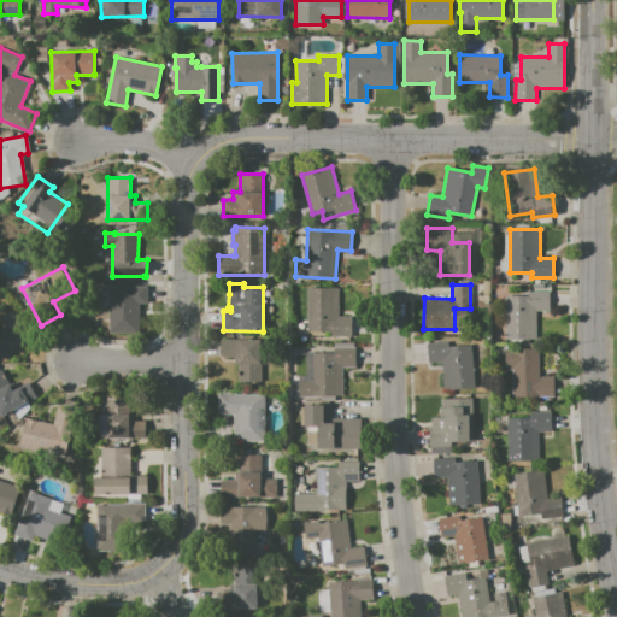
[(110,286),(147,286),(147,303),(139,303),(139,334),(110,334),(110,286)]
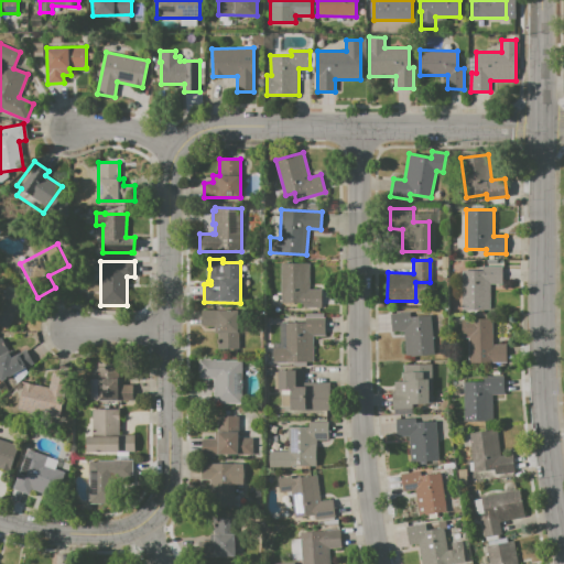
[(281,263),(308,263),(308,289),(322,289),(322,307),(303,307),(303,303),(282,303),(281,263)]
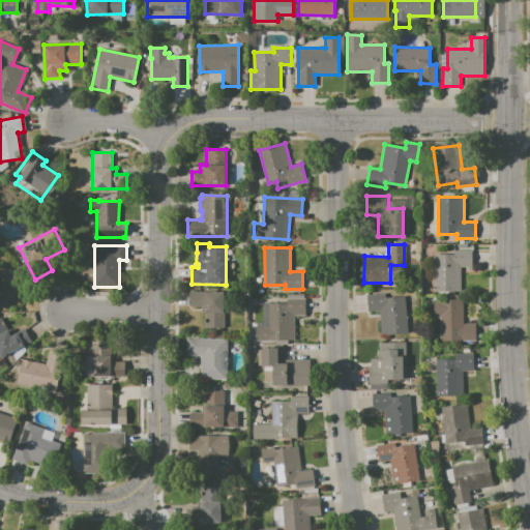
[(434,255),(453,254),(453,252),(473,252),(473,266),(470,266),(460,266),(460,290),(434,290),(434,255)]
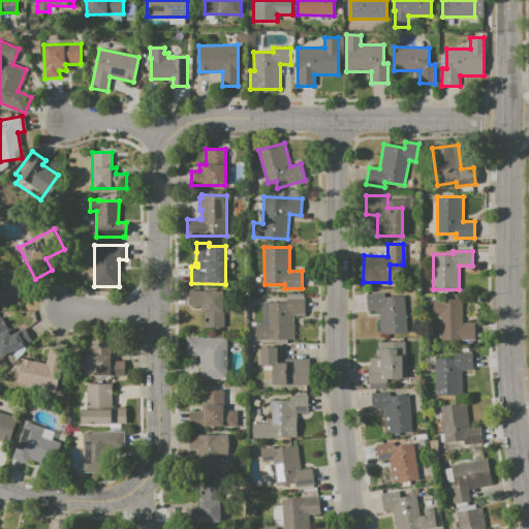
[(0,276),(4,270),(24,282),(6,308),(0,304),(0,276)]
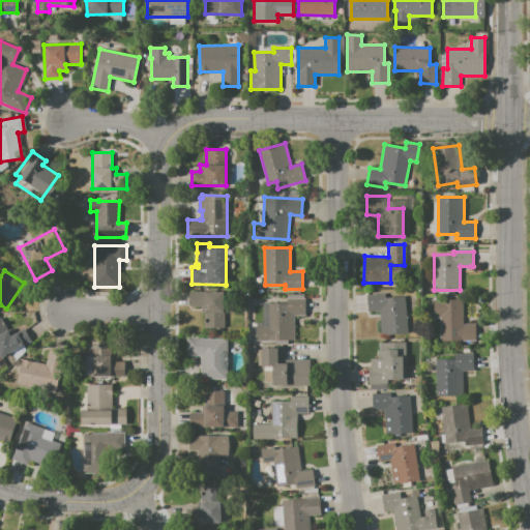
[(189,291),(224,291),(224,328),(205,328),(204,313),(201,313),(201,306),(189,306),(189,291)]
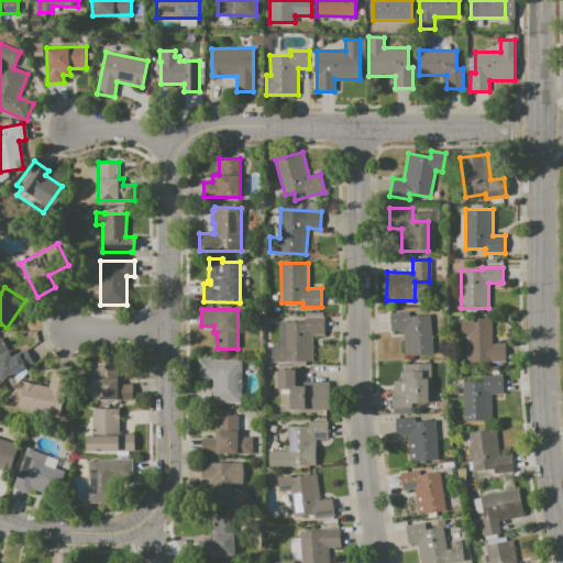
[(389,312),(410,310),(410,316),(429,313),(433,353),(405,355),(403,331),(392,332),(389,312)]
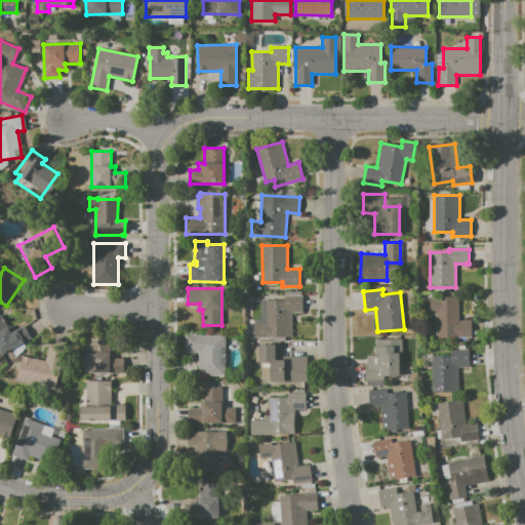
[(260,300),(284,300),(284,291),(301,291),(301,295),(303,295),(303,313),(291,313),(290,336),(254,336),(254,320),(260,320),(260,300)]
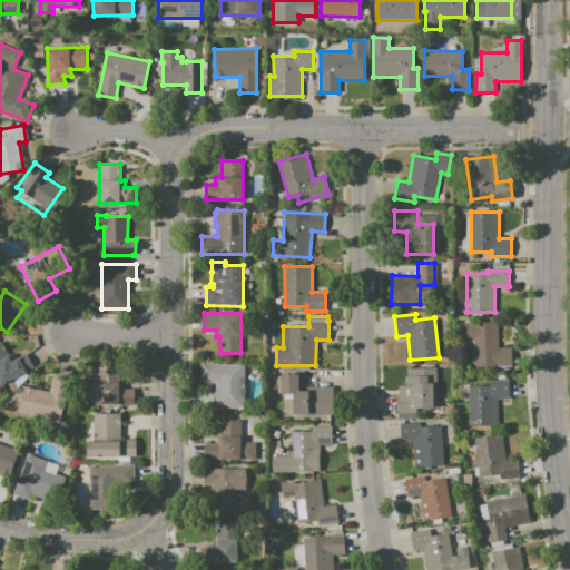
[(472,322),(498,322),(498,349),(511,349),(511,366),(492,366),(492,360),(473,360),(472,322)]
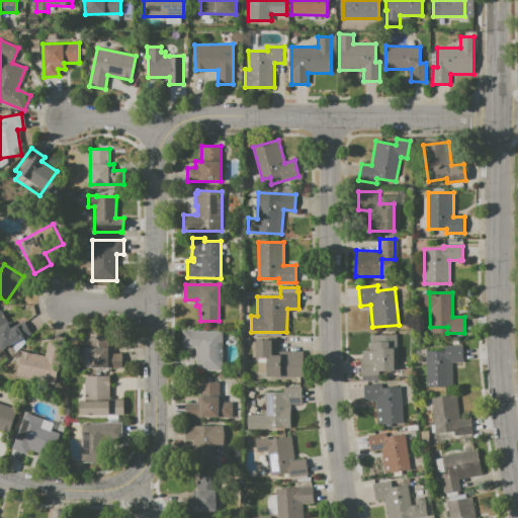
[(0,316),(1,322),(17,315),(29,333),(1,350),(0,348),(0,316)]
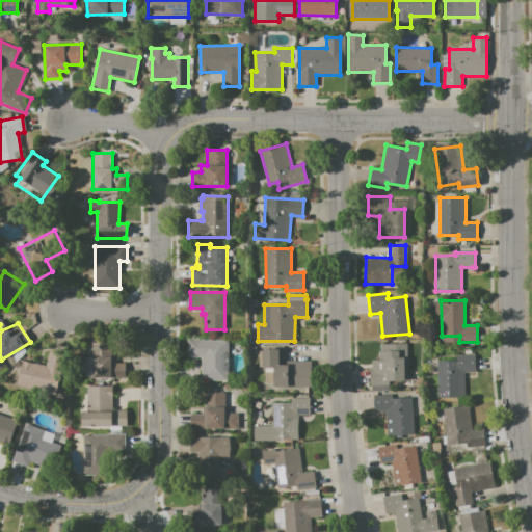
[(187,339),(204,339),(204,340),(228,340),(228,380),(202,380),(202,357),(187,357),(187,339)]
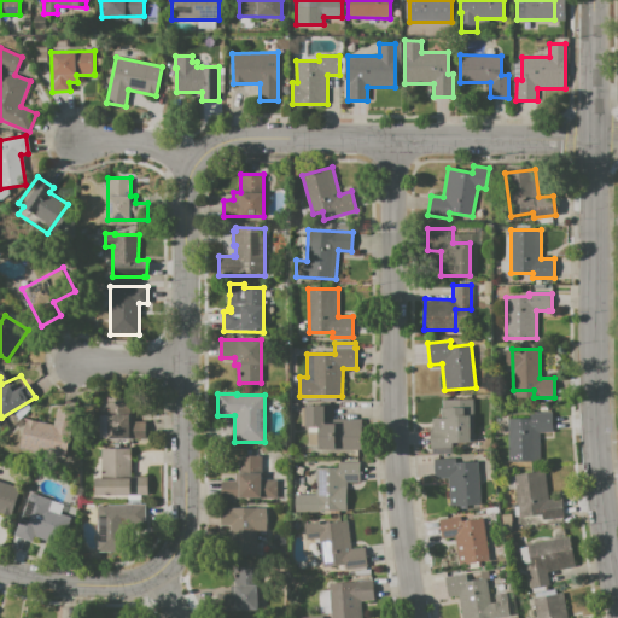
[(108,396),(134,396),(134,421),(145,421),(145,439),(109,439),(109,437),(99,437),(99,415),(108,415),(108,396)]
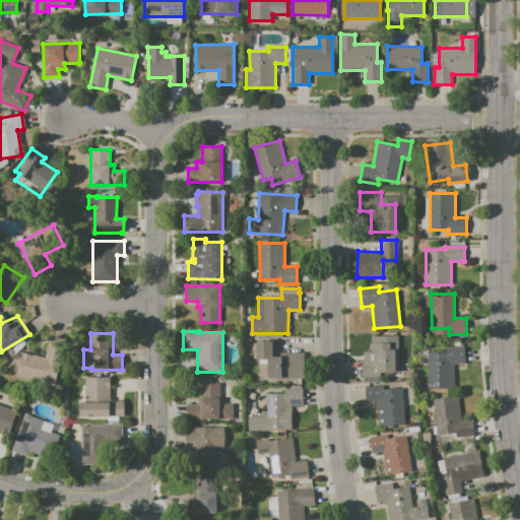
[(364,351),(376,351),(376,343),(382,342),(382,336),(398,336),(399,372),(381,372),(381,377),(362,377),(361,361),(364,361),(364,351)]
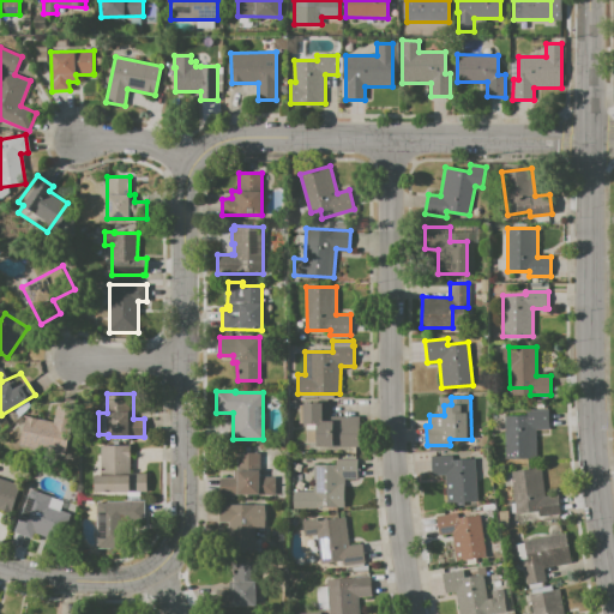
[(304,403),(331,403),(331,416),(357,416),(357,446),(317,446),(317,425),(304,425),(304,403)]
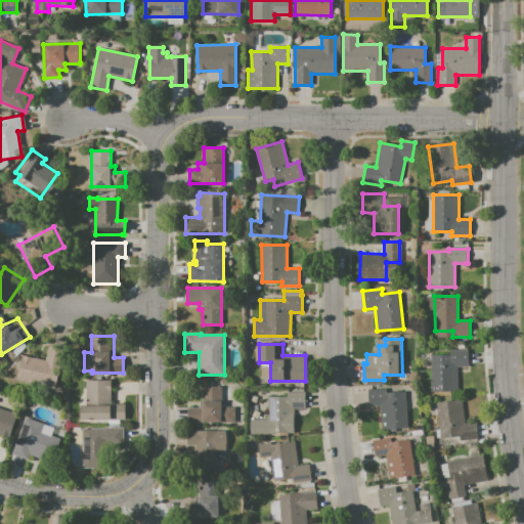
[(48,345),(64,350),(52,387),(19,376),(24,361),(41,367),(48,345)]
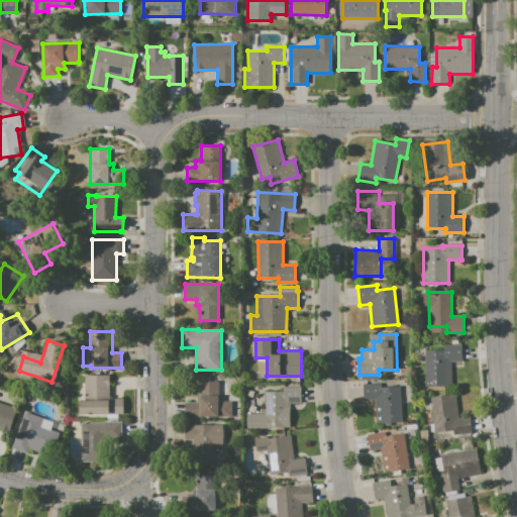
[(424,350),(443,349),(443,345),(461,344),(462,362),(451,362),(451,385),(425,386),(424,350)]
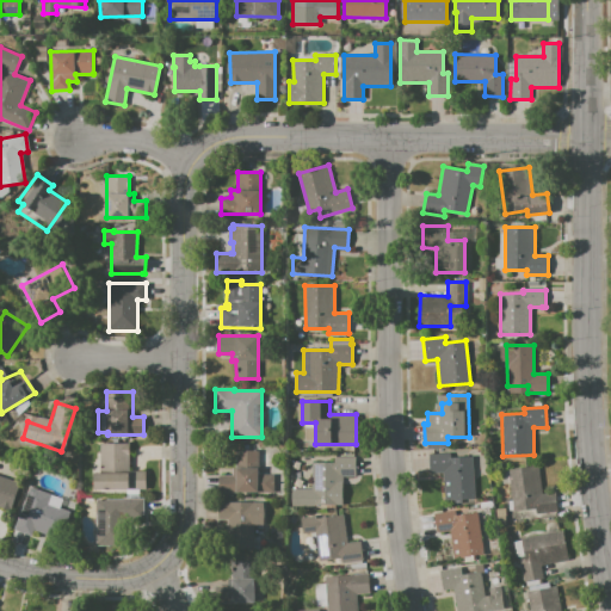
[(100,443),(129,442),(129,471),(147,471),(147,489),(94,489),(94,473),(100,473),(100,443)]
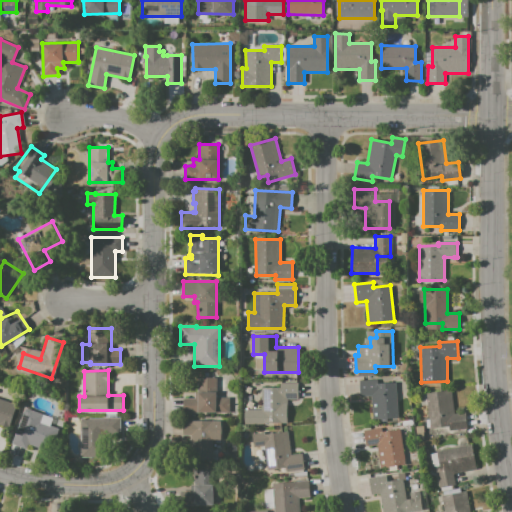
[(183,413),(183,398),(194,398),(194,392),(198,392),(198,377),(216,377),(217,398),(230,398),(230,413),(183,413)]
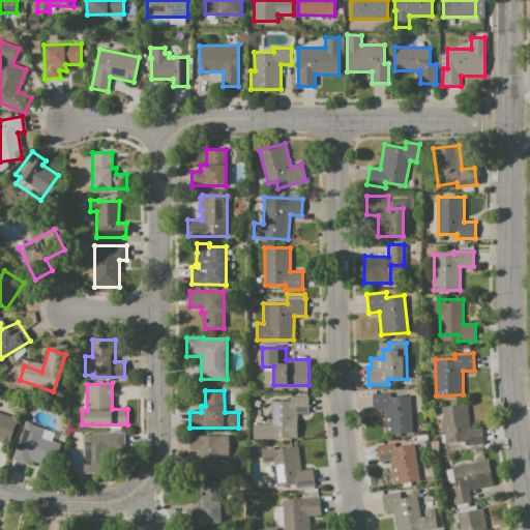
[(372,393),(389,392),(389,396),(410,395),(411,433),(385,434),(384,410),(373,411),(372,393)]
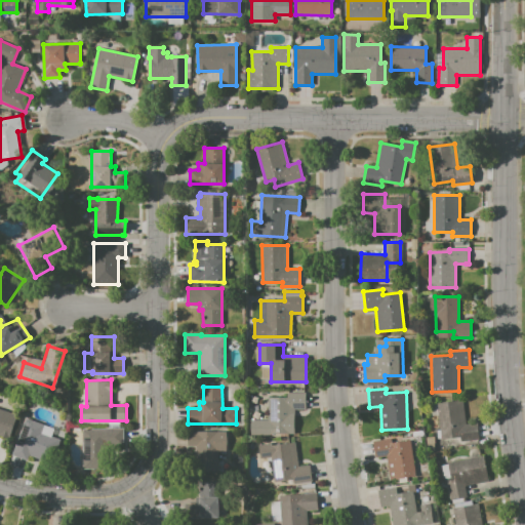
[(268,398),(287,397),(287,393),(305,392),(305,409),(293,409),(294,433),(271,433),(271,435),(251,435),(251,420),(269,419),(268,398)]
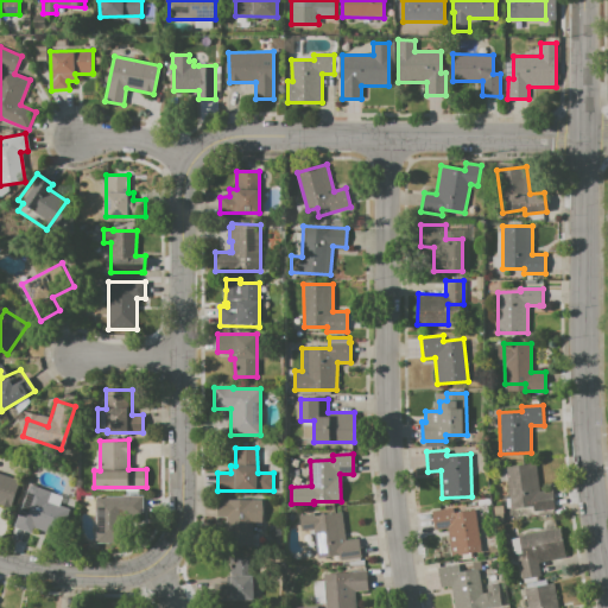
[(506,467),(536,463),(539,492),(550,491),(552,510),(534,512),(533,506),(511,508),(506,467)]
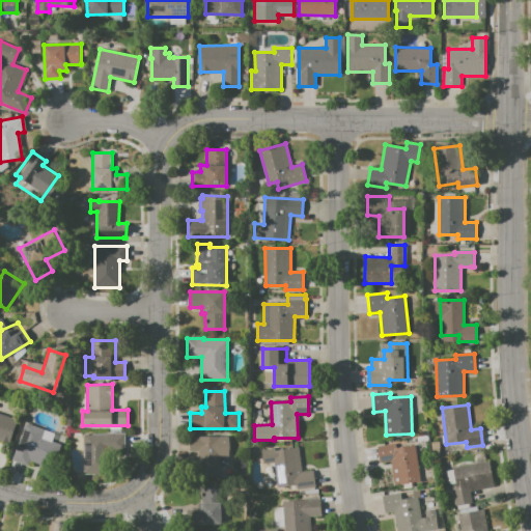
[(0,413),(17,419),(8,444),(0,441),(0,413)]
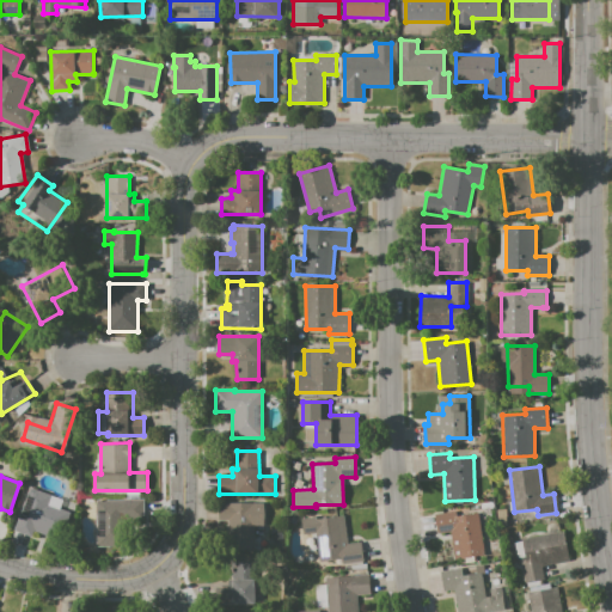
[(31,488),(51,496),(47,510),(63,518),(56,538),(35,530),(31,537),(14,531),(31,488)]
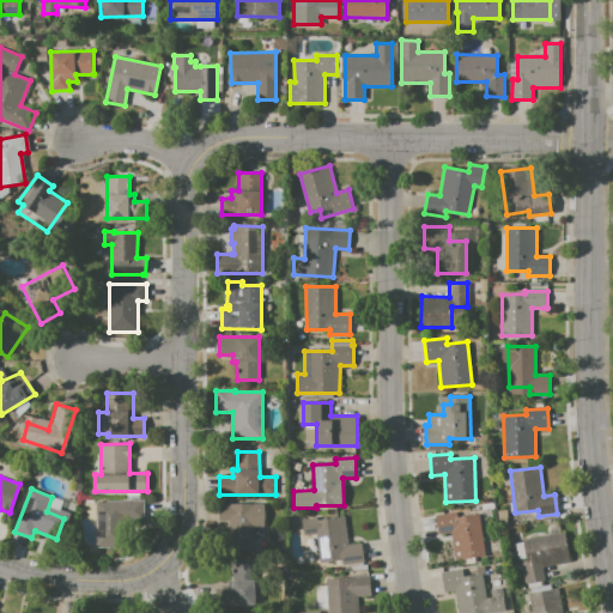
[(97,501),(144,501),(144,523),(120,522),(120,547),(96,547),(97,501)]
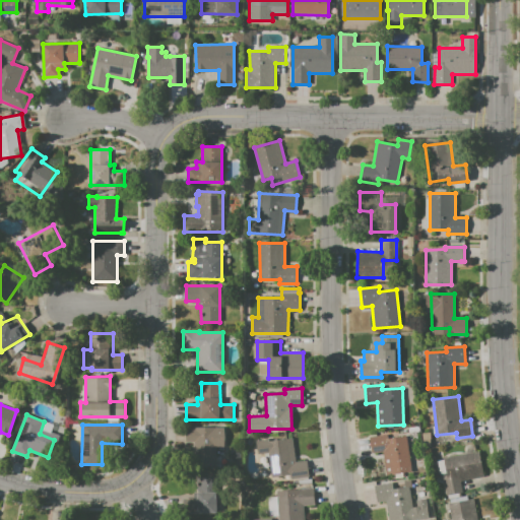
[(185,427),(224,427),(224,447),(216,447),(216,466),(192,466),(192,444),(185,444),(185,427)]
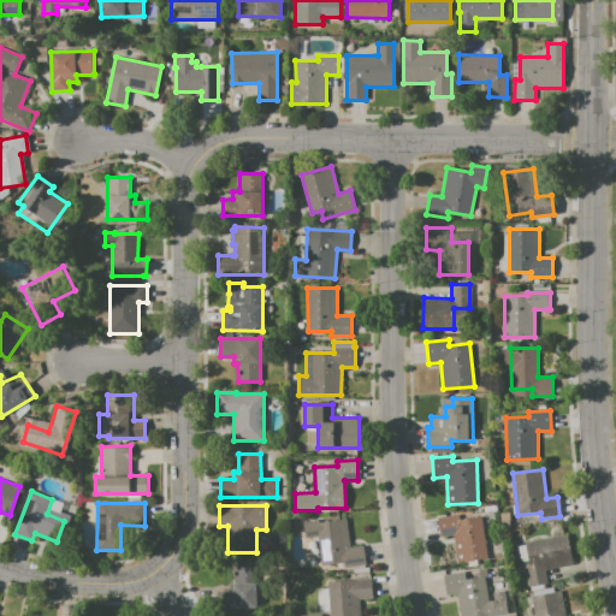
[(437,517),(457,514),(458,520),(480,516),(487,558),(457,564),(452,535),(440,538),(437,517)]
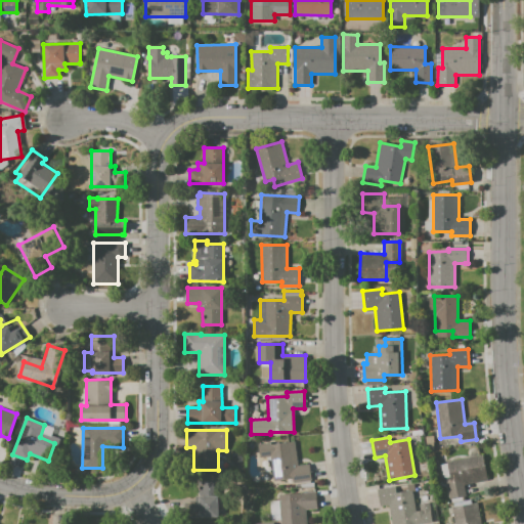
[(259,444),(271,442),(272,444),(295,441),(298,466),(308,464),(311,480),(292,483),(292,478),(273,481),(270,455),(260,456),(259,444)]
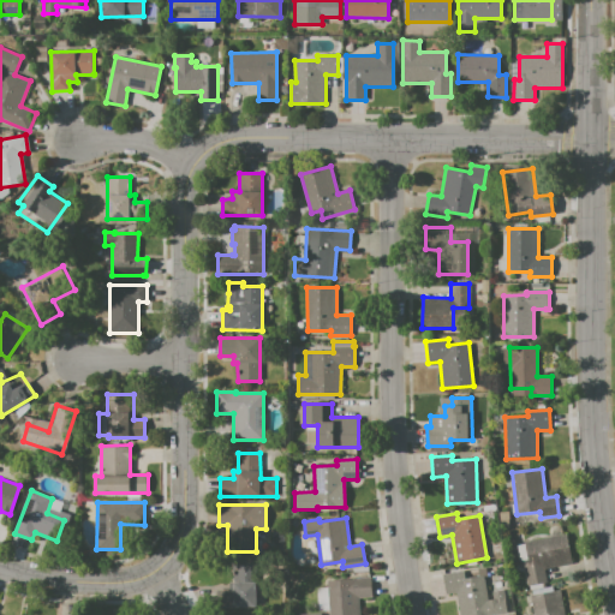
[(523,542),(565,533),(571,563),(544,568),(547,581),(527,585),(523,561),(526,560),(523,542)]
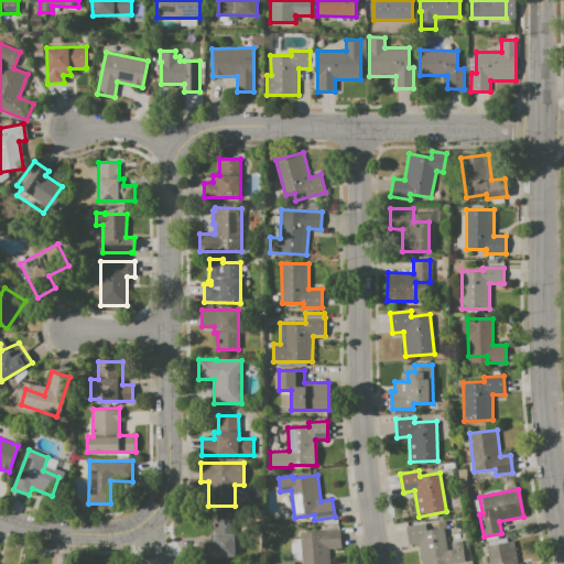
[(198,540),(198,557),(235,557),(235,533),(231,533),(231,518),(214,518),(214,528),(209,528),(209,540),(198,540)]
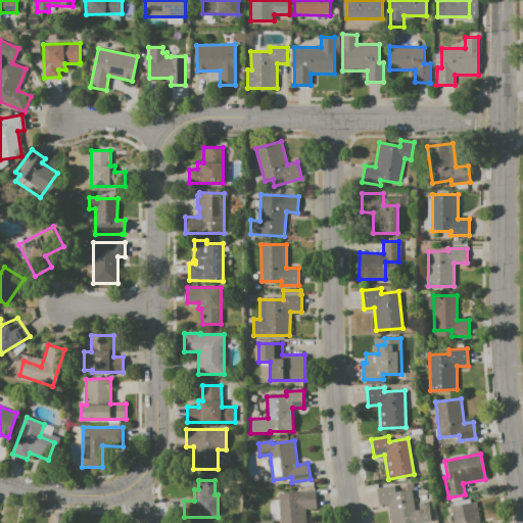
[(376,487),(401,483),(402,490),(411,488),(414,511),(418,510),(417,504),(427,503),(430,521),(417,522),(390,522),(387,505),(379,506),(376,487)]
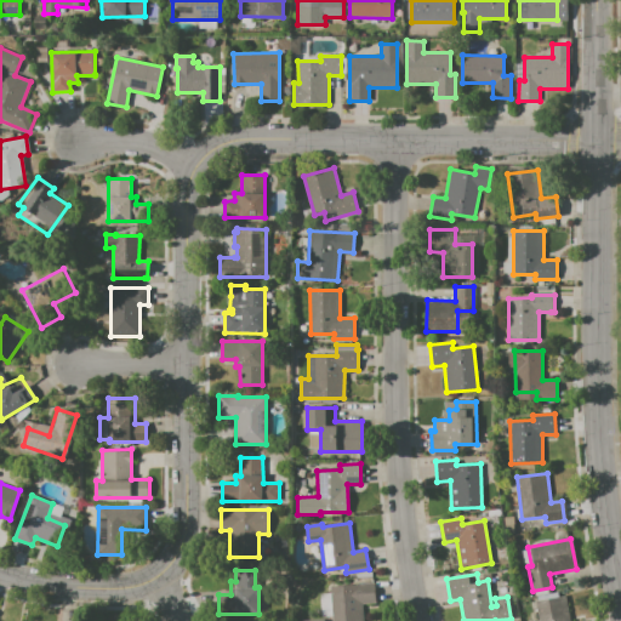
[(332,620),(331,592),(330,586),(374,582),(375,602),(362,603),(363,620),(332,620)]
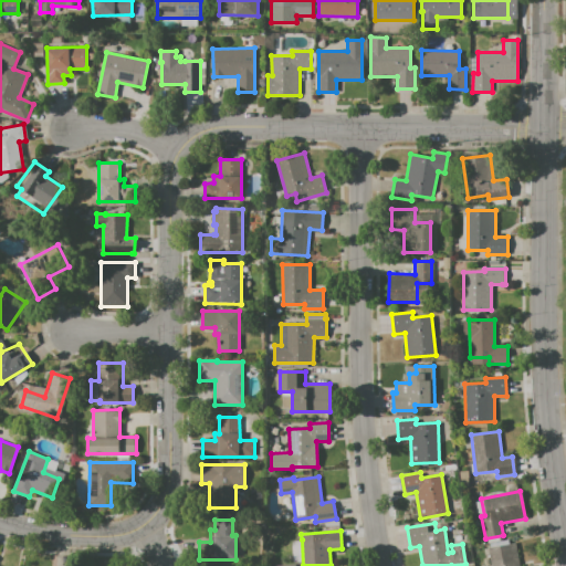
[(491,565),(488,548),(516,542),(520,565),(491,565)]
